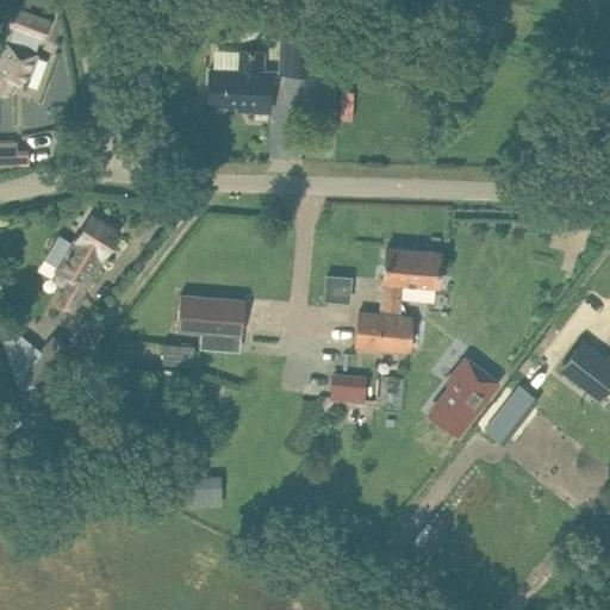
[(4,45),(0,44),(0,89),(6,93),(11,79),(22,82),(22,85),(24,86),(25,83),(24,83),(25,82),(36,54),(33,53),(39,38),(42,39),(49,22),(7,6),(0,24),(13,30),(8,42),(5,41),(4,45)]
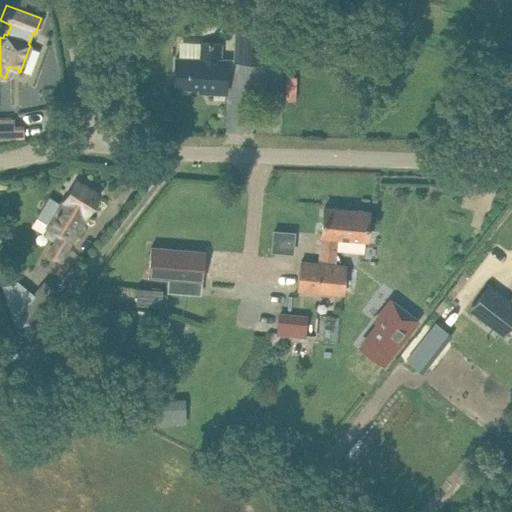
[(234,60),(267,61),(269,29),(235,27),(234,60)]
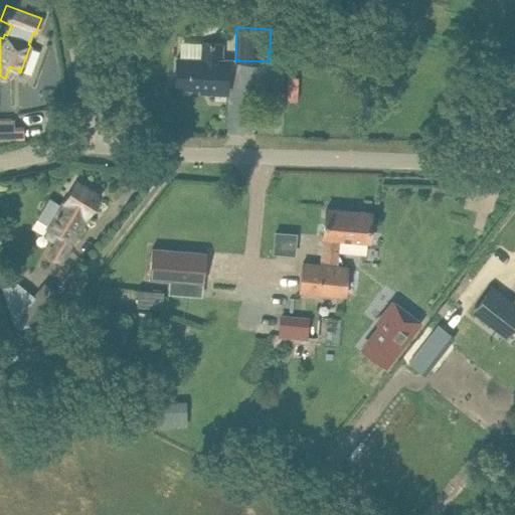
[(221,59),(222,43),(202,42),(201,58),(177,57),(175,89),(211,90),(211,94),(227,95),(228,59),(221,59)]
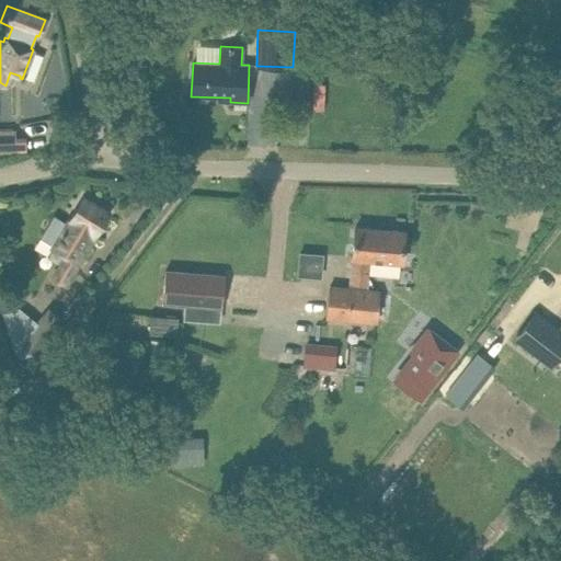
[(0,153),(16,152),(15,129),(0,129),(0,153)]
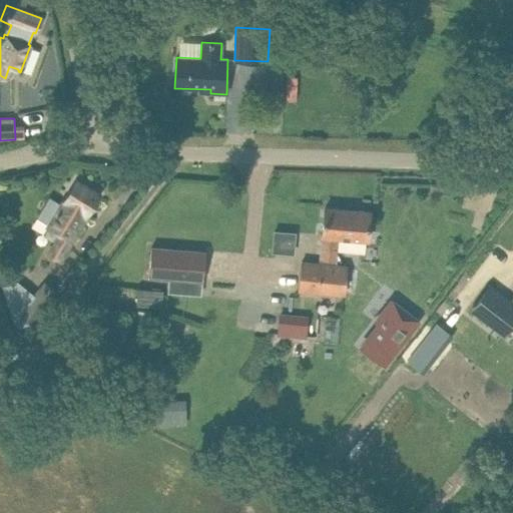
[(48,253),(60,261),(66,250),(87,215),(86,214),(99,193),(76,178),(61,203),(48,196),(35,217),(48,225),(47,227),(59,234),(54,243),(48,253)]
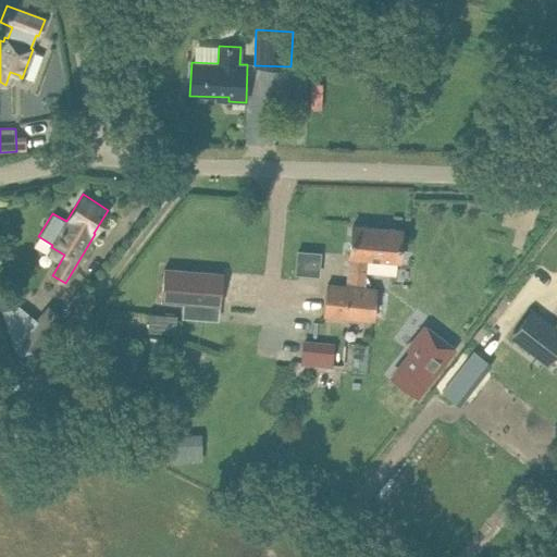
[(353,225),(347,285),(360,287),(361,286),(364,286),(368,259),(398,262),(401,230),(353,225)]
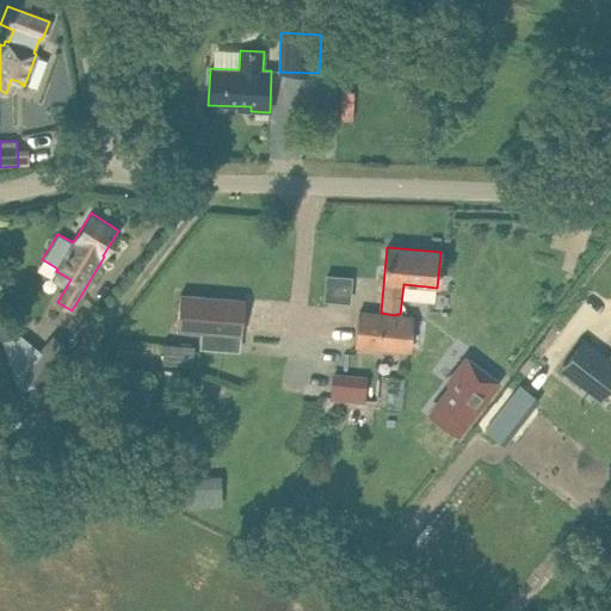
[(353,300),(355,273),(328,272),(327,297),(353,300)]
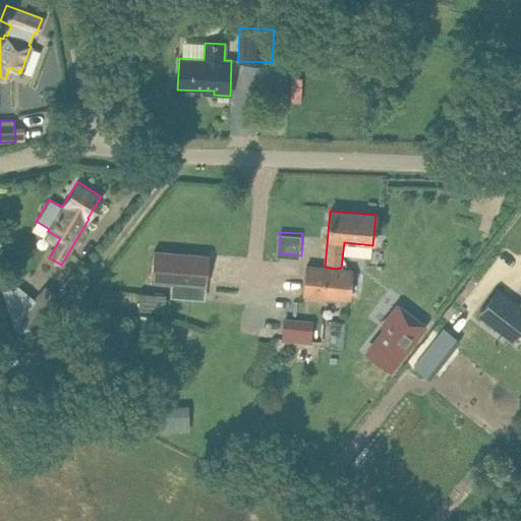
[(210,254),(154,250),(152,280),(207,285),(210,254)]
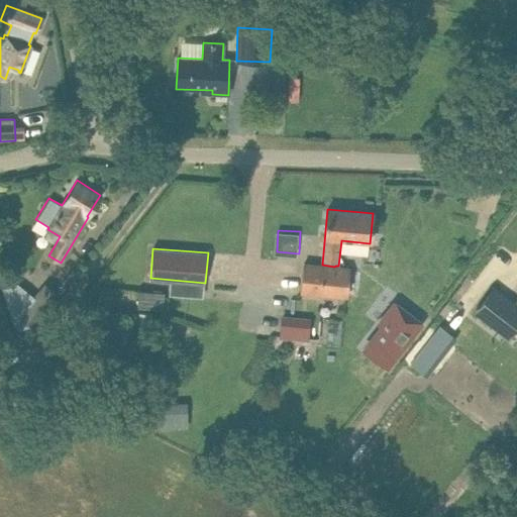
[(303,264),(301,293),(347,297),(350,267),(338,266),(335,266),(334,267),(322,265),(303,264)]
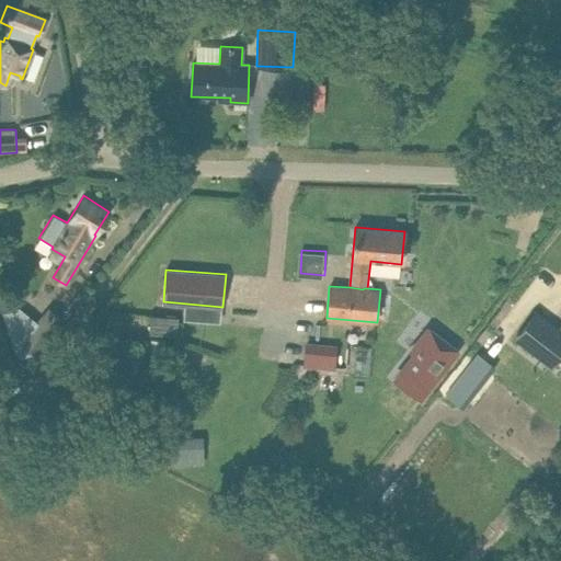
[(61,310),(59,313),(64,317),(82,296),(77,290),(60,309),(61,310)]
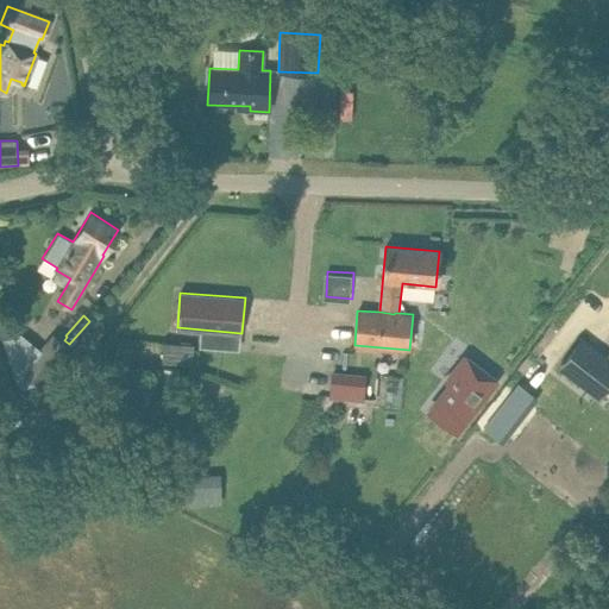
[(54,333),(41,349),(12,325),(1,337),(19,390),(35,385),(68,346),(54,333)]
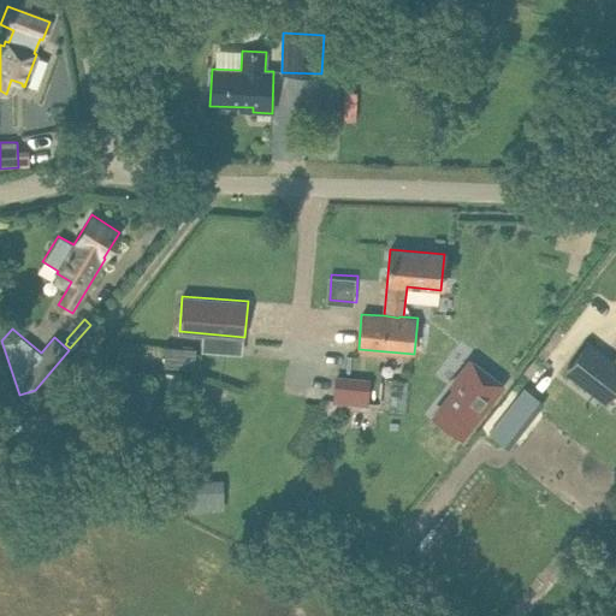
[(567,372),(605,401),(615,386),(615,366),(588,344),(567,372)]
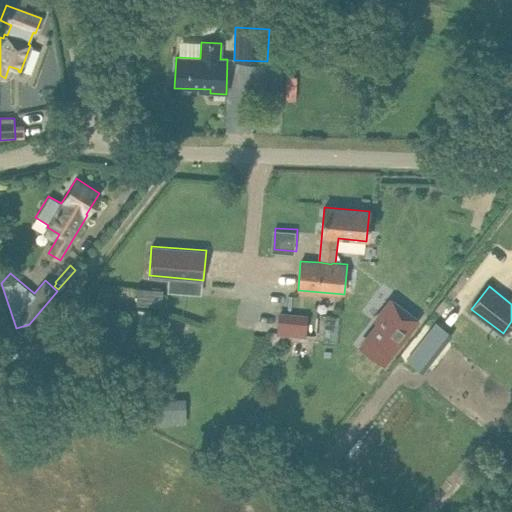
[(82,332),(97,347),(122,322),(107,307),(82,332)]
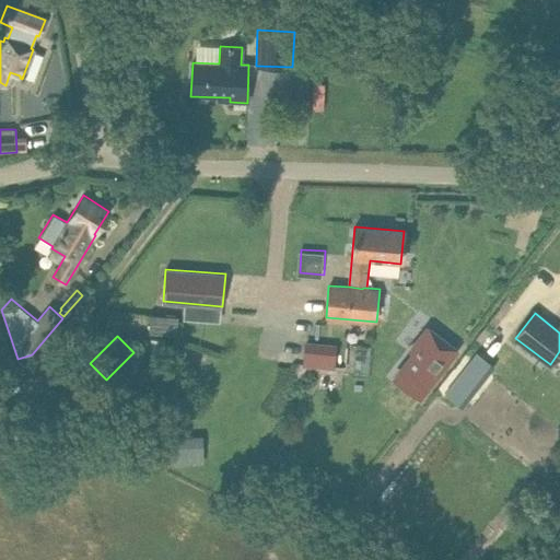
[(304,340),(302,364),(334,368),(336,343),(304,340)]
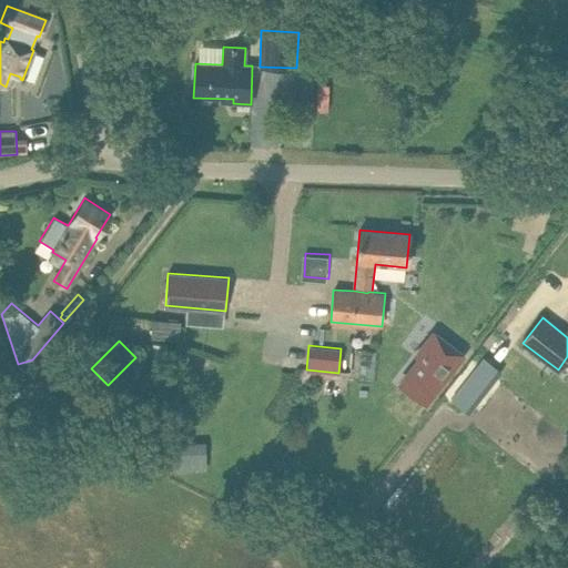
[(411,374),(392,398),(416,417),(454,367),(426,346),(407,371),(411,374)]
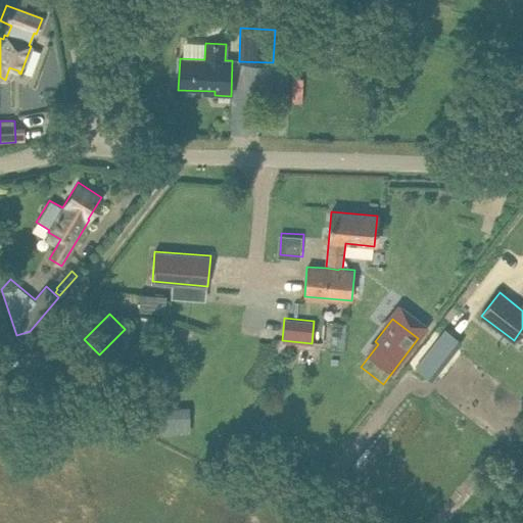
[(0,428),(11,426),(0,392),(0,428)]
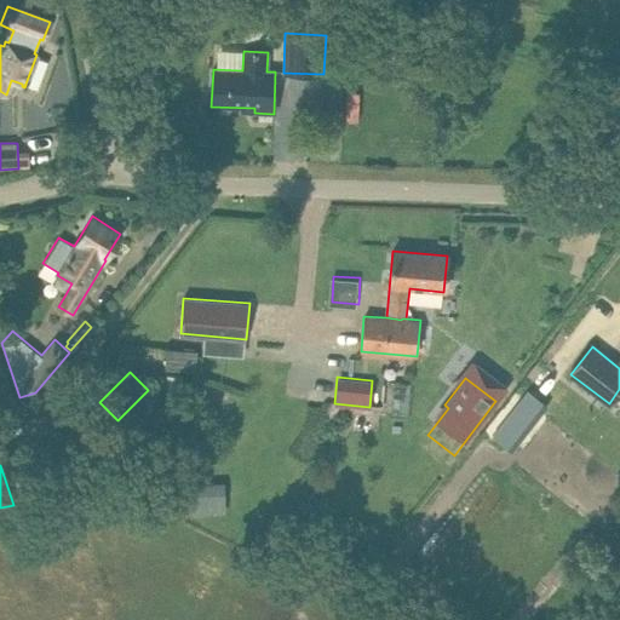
[(183,481),(184,512),(228,511),(227,480),(183,481)]
